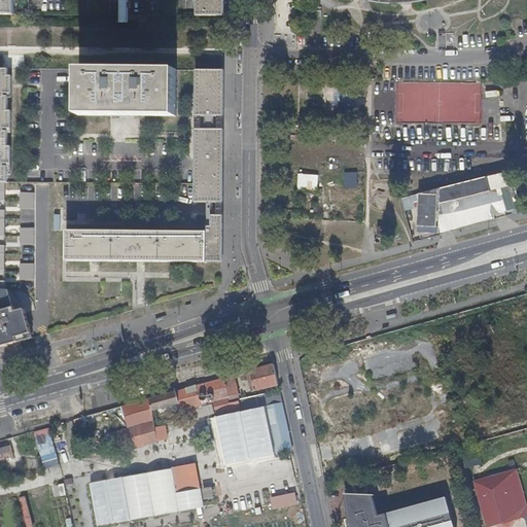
[(0,0),(0,12),(12,13),(12,0),(0,0)]
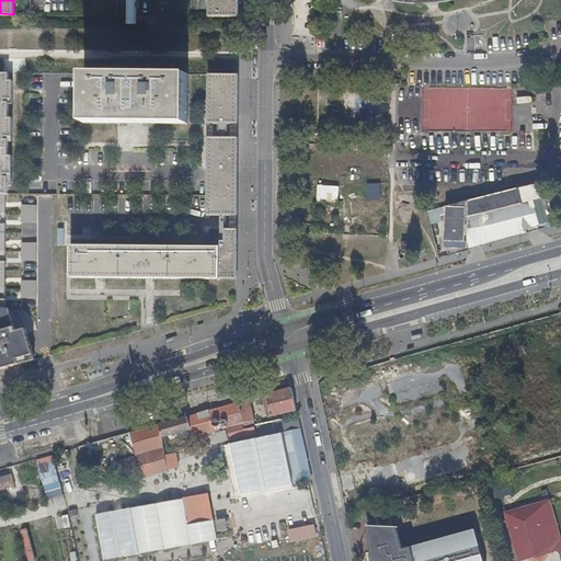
[(136,2),(135,0),(125,0),(126,23),(136,24),(136,9),(138,9),(138,2),(136,2)]
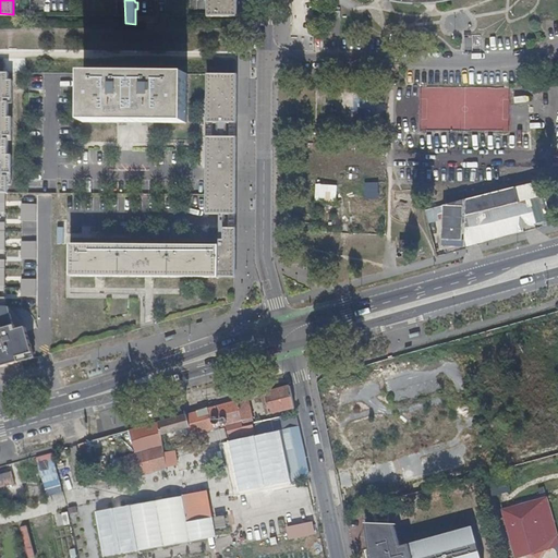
[(209,0),(209,20),(237,21),(237,0),(209,0)]
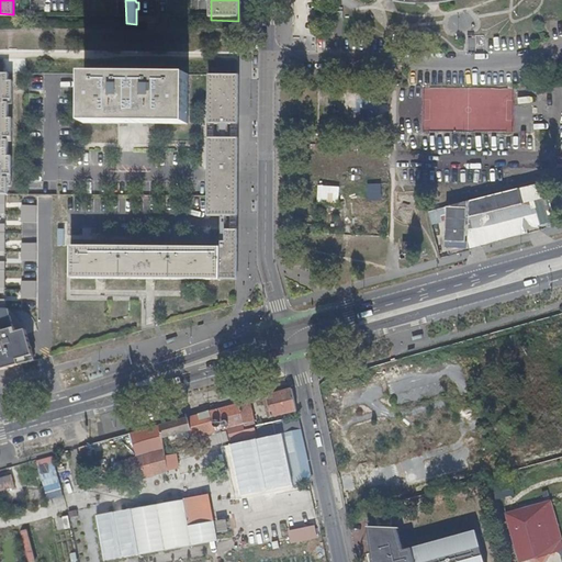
[(83,122),(188,122),(188,74),(83,74),(83,122)]
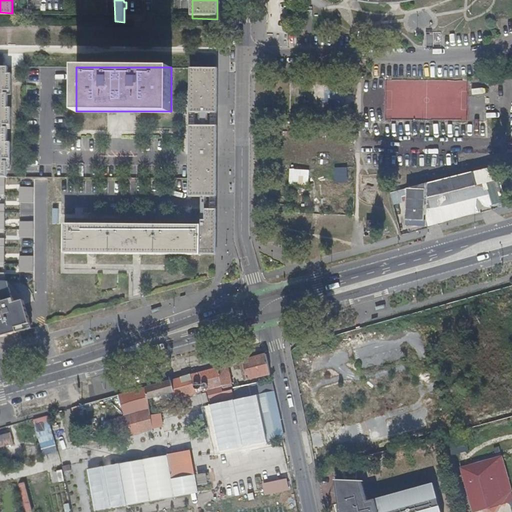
[(217,68),(193,67),(193,112),(216,112),(217,68)]
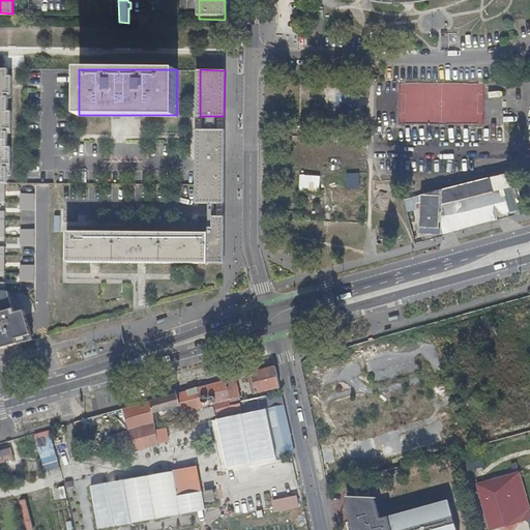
[(400,84),(399,122),(478,122),(479,114),(449,114),(449,96),(435,96),(435,114),(422,114),(422,84),(400,84)]
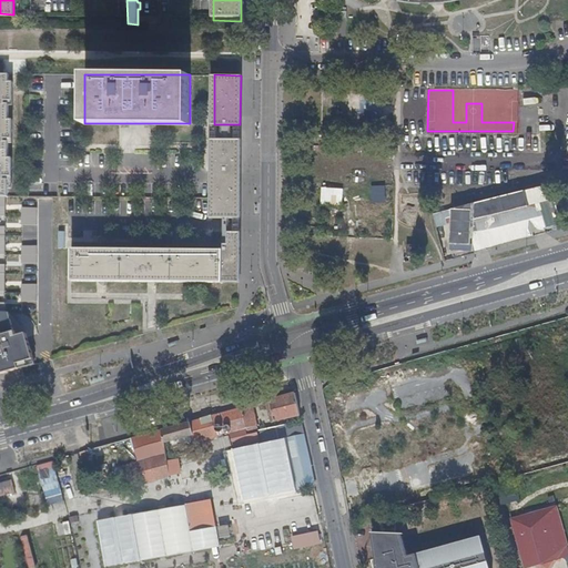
[(240,124),(214,124),(214,142),(240,142),(240,124)]
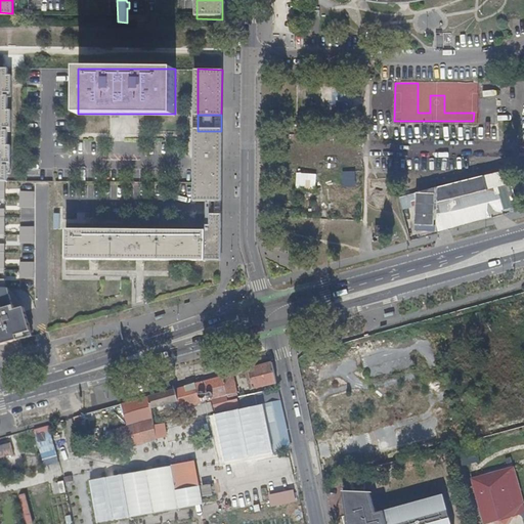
[(198,131),(197,153),(221,153),(221,131),(198,131)]
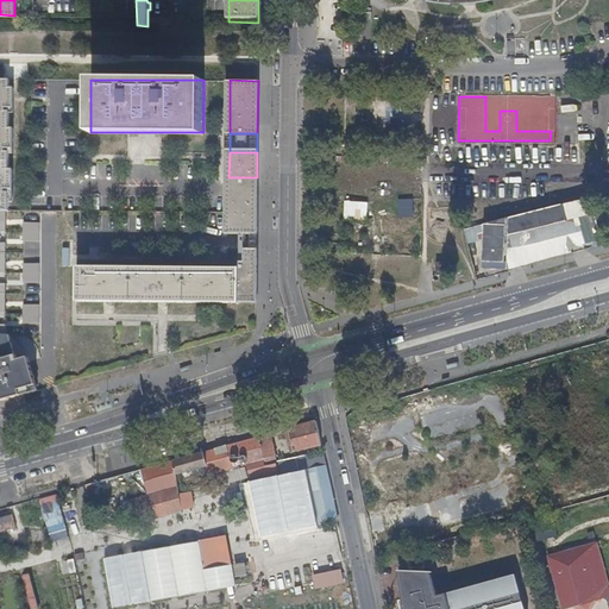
[(257,177),(228,177),(228,190),(228,196),(257,196),(257,192),(257,177)]
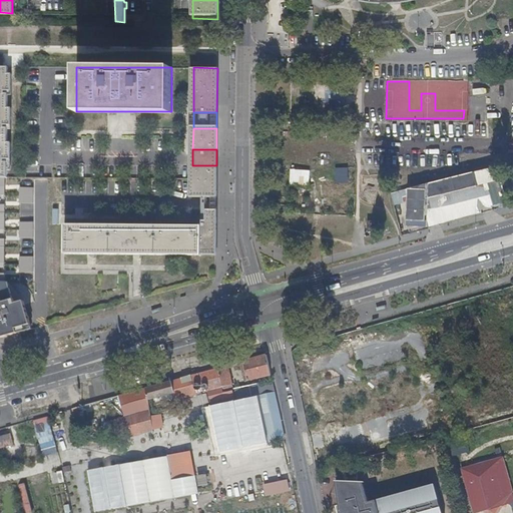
[(216,165),(192,165),(192,192),(216,193),(216,165)]
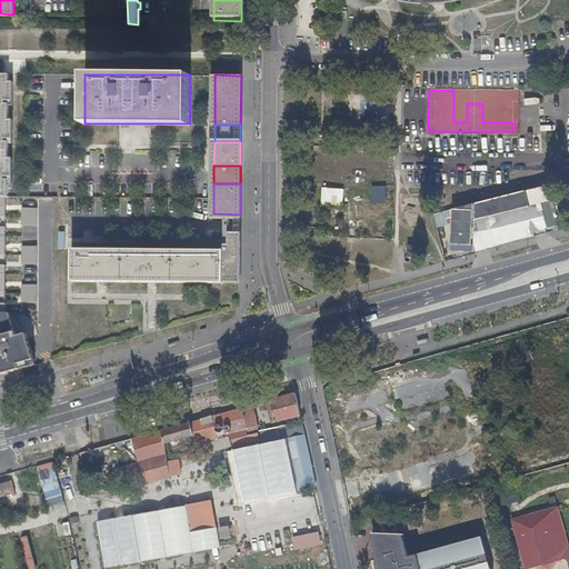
[(475,219),(497,213),(530,205),(543,212),(543,216),(547,228),(561,225),(551,185),(453,210),(451,250),(472,250),(475,219)]
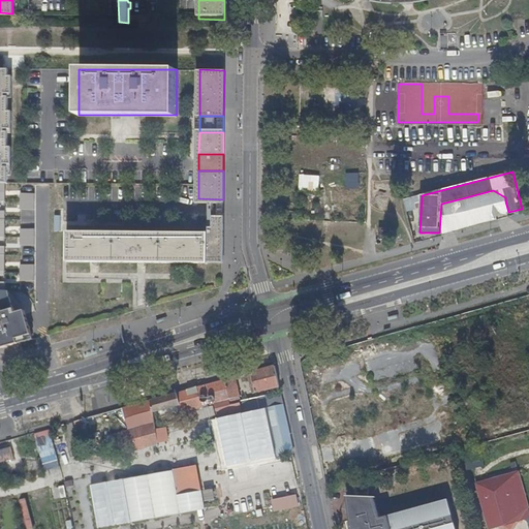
[(356,173),(344,173),(344,188),(356,188),(356,173)]
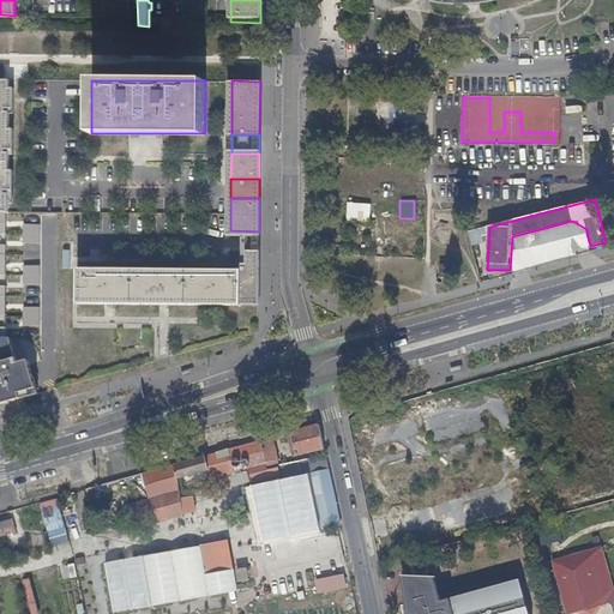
[(349,203),(348,221),(373,222),(373,204),(349,203)]
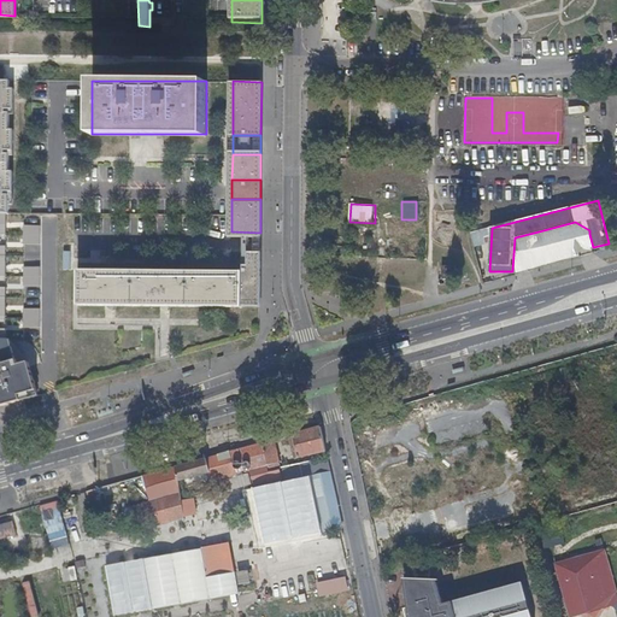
[(6,212),(0,212),(0,405),(37,395),(27,359),(27,357),(25,354),(23,353),(19,352),(17,351),(12,351),(9,339),(5,338),(6,212)]
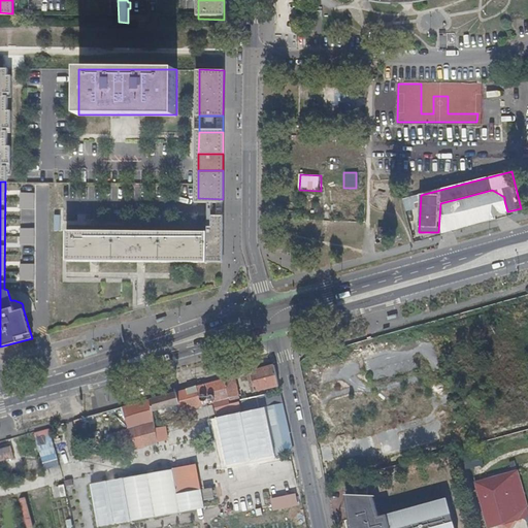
[(492,190),(461,198),(465,209),(504,200),(504,197),(492,190)]
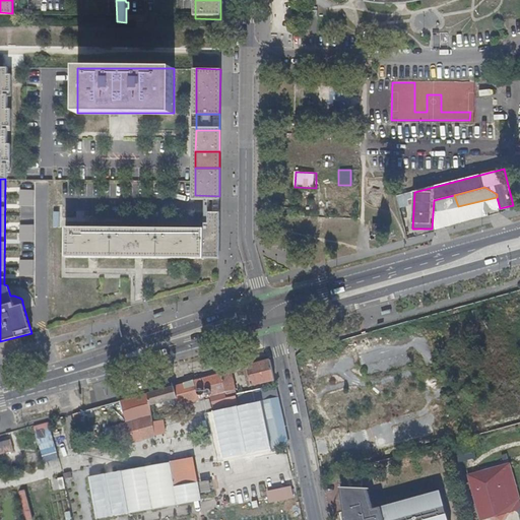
[(35,190),(20,190),(20,206),(35,206),(35,190)]
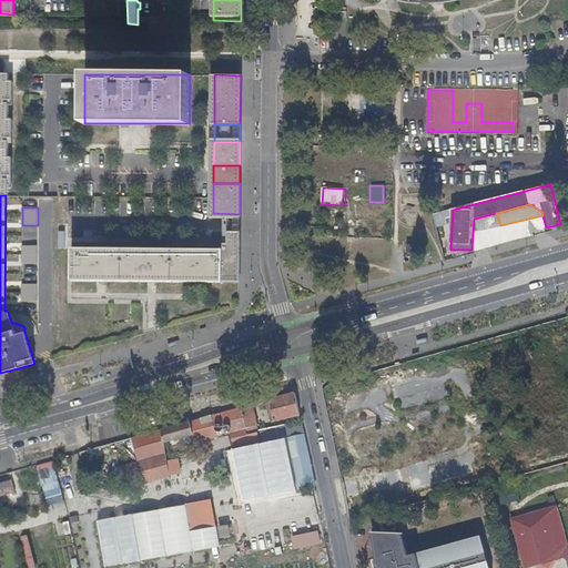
[(474,219),(472,250),(546,227),(543,215),(500,225),(496,213),(474,219)]
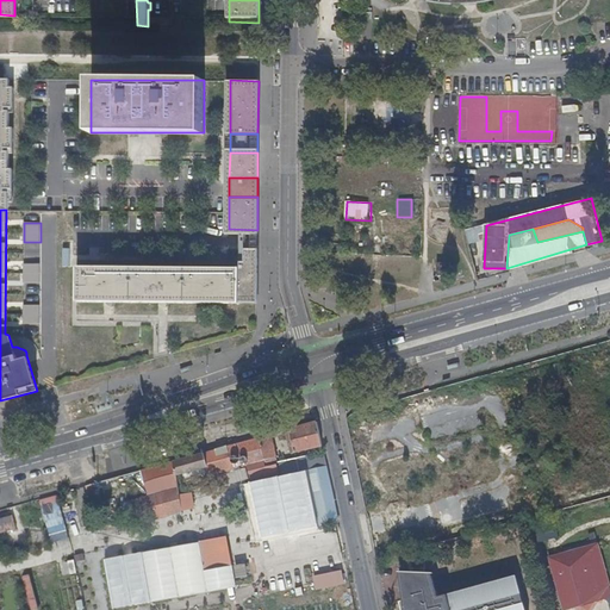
[(241,267),(240,296),(256,296),(256,248),(241,248),(241,267)]
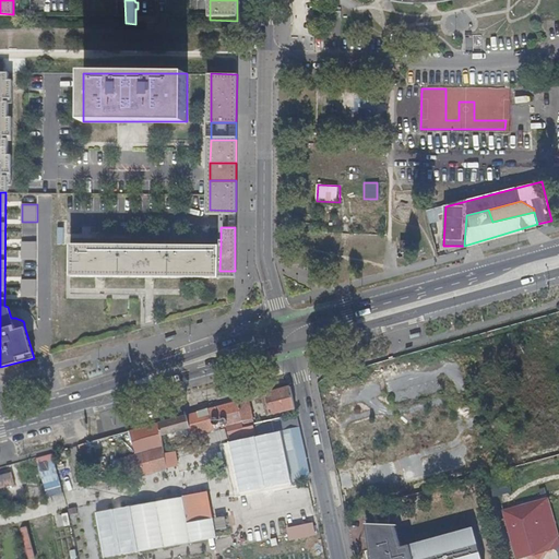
[(413,251),(413,239),(403,239),(402,250),(413,251)]
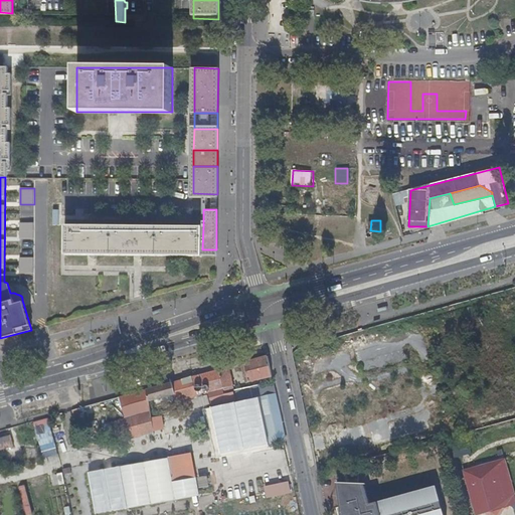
[(33,222),(19,222),(19,238),(33,238),(33,222)]
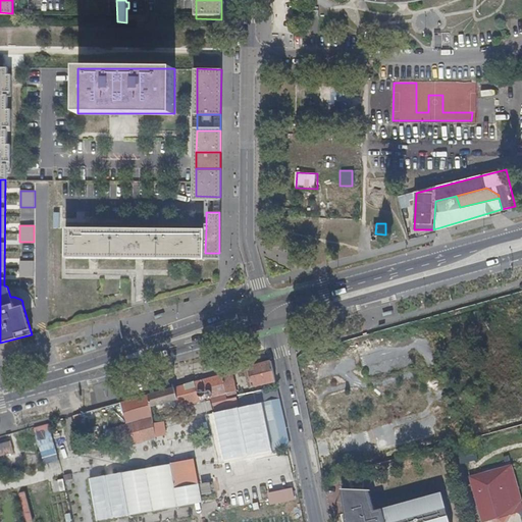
[(67,228),(67,257),(205,257),(205,253),(206,228),(67,228)]
